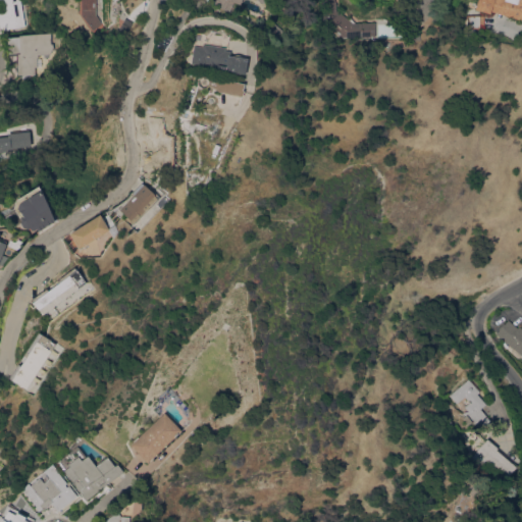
[(19,0),(24,25),(0,31),(0,12),(5,11),(2,0),(19,0)]
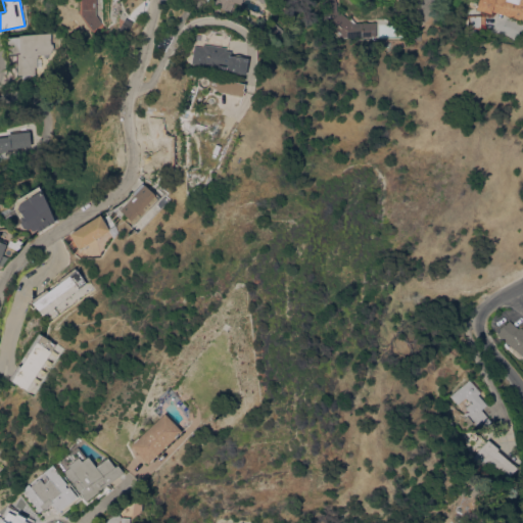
[(80,0),(95,0),(95,14),(101,24),(92,30),(81,14),(80,0)]
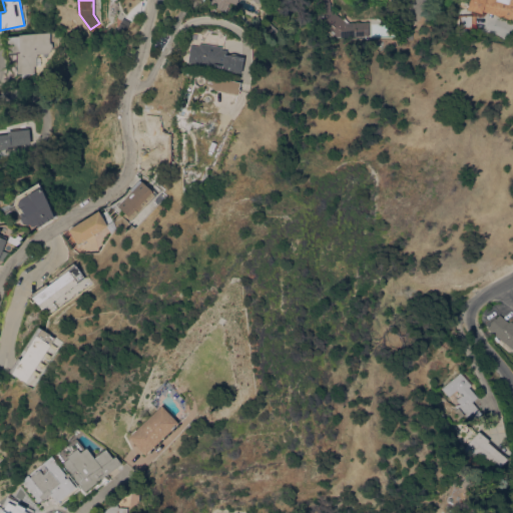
[(233,0),(232,4),(226,2),(222,11),(206,4),(207,0),(233,0)]
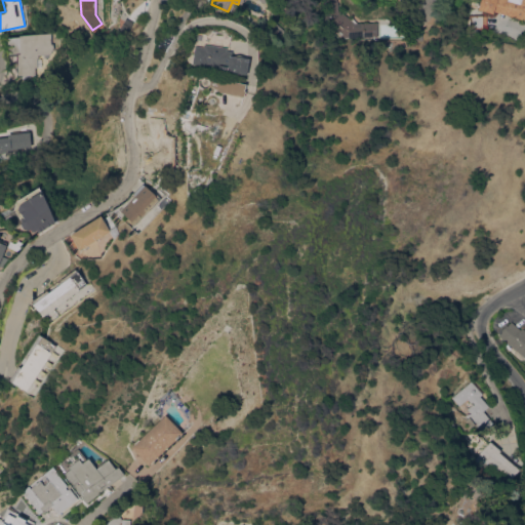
[(349,18),(351,16),(356,22),(356,23),(377,23),(377,37),(344,37),(327,22),(324,0),(336,0),(338,11),(339,10),(349,18)]
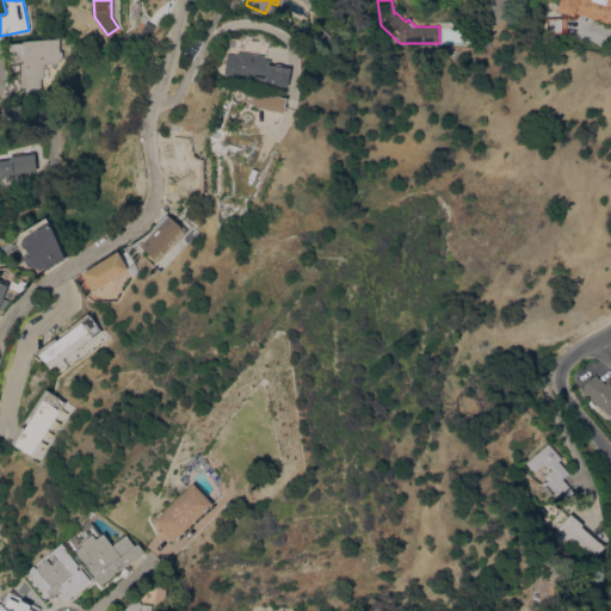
[(610,0),(610,19),(610,24),(572,13),(571,16),(553,11),(555,0),(610,0)]
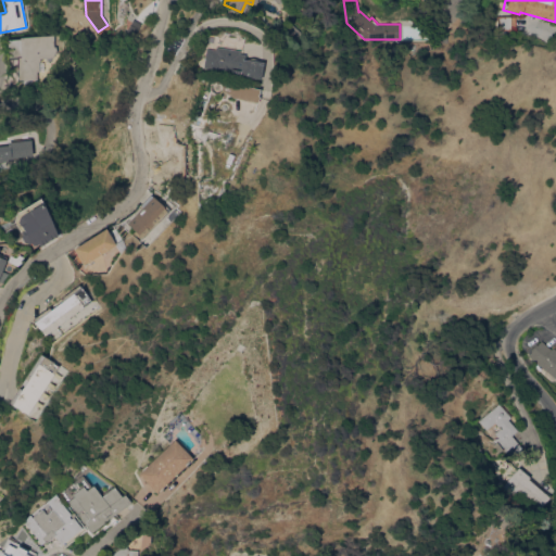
[(513,30),(494,30),(494,16),(513,16),(513,30)]
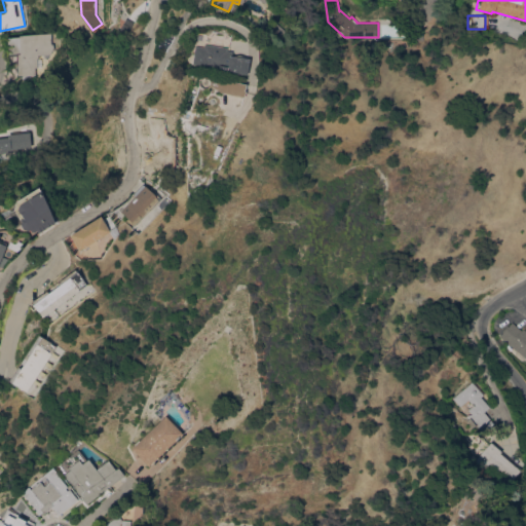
[(124,19),(133,23),(126,35),(118,31),(124,19)]
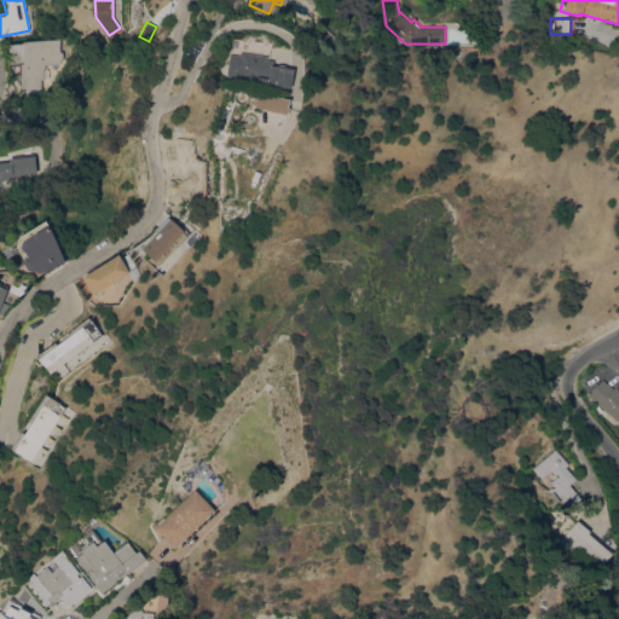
[(333,35),(325,42),(314,33),(320,25),(333,35)]
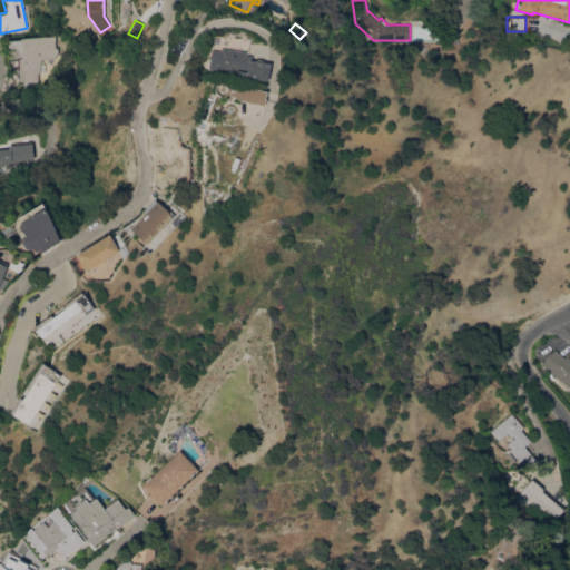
[(55,36),(56,48),(58,47),(58,51),(53,59),(41,60),(41,64),(39,64),(40,74),(38,74),(38,81),(19,82),(18,59),(8,59),(7,40),(20,40),(20,38),(55,36)]
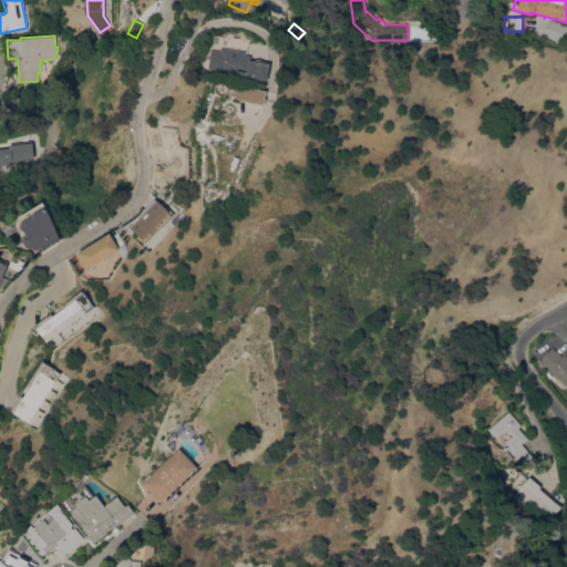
[(232,75),(233,72),(223,70),(222,72),(204,70),(207,50),(216,51),(217,48),(241,51),(241,54),(248,55),(247,61),(266,63),(263,81),(232,75)]
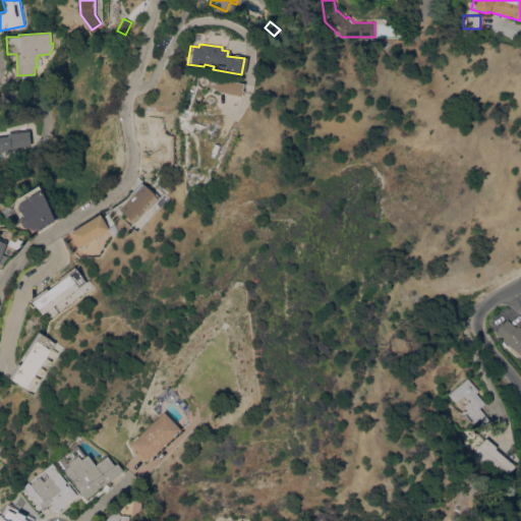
[(241,83),(239,90),(240,91),(239,97),(216,92),(205,85),(204,76),(220,78),(241,83)]
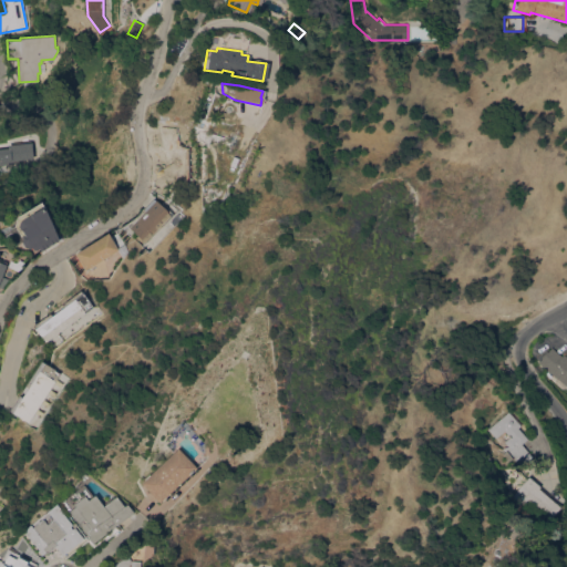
[(228,142),(228,153),(225,153),(227,181),(217,181),(218,184),(200,185),(198,144),(193,144),(192,129),(226,138),(225,142),(228,142)]
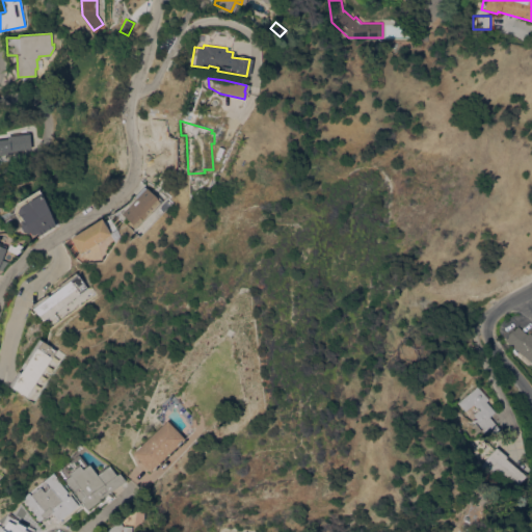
[(0,138),(7,138),(6,136),(29,133),(31,149),(12,151),(14,153),(0,154),(0,138)]
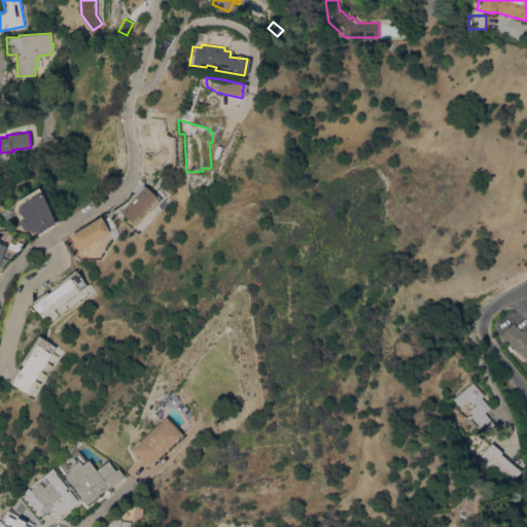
[(144,153),(149,153),(149,152),(152,152),(152,153),(159,154),(157,170),(152,169),(152,172),(148,172),(148,169),(143,169),(144,153)]
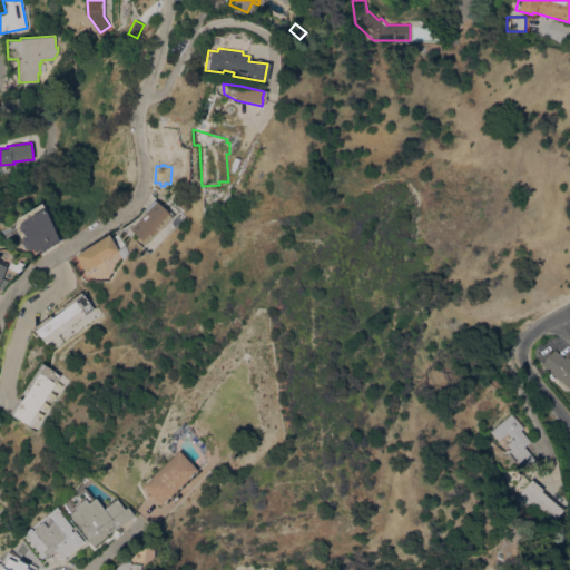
[(144,209),(154,199),(156,202),(157,200),(169,213),(168,213),(172,216),(178,209),(185,216),(168,233),(161,226),(145,244),(130,229),(146,212),(144,209)]
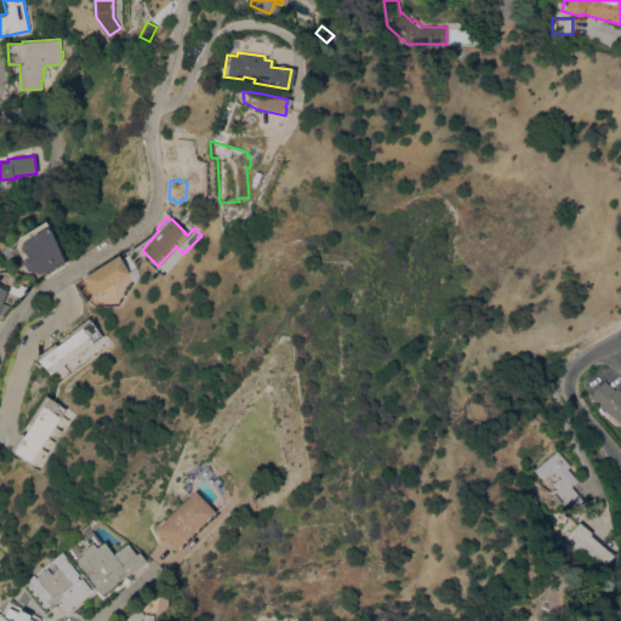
[(18,238),(44,221),(47,226),(63,262),(45,274),(43,271),(36,274),(34,271),(32,272),(15,246),(18,238)]
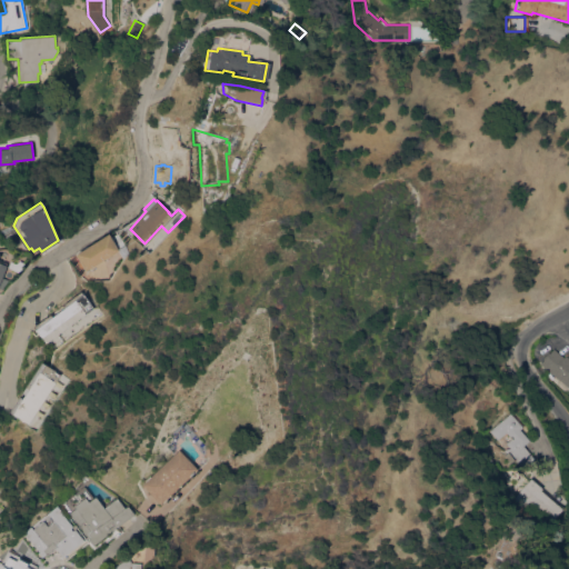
[(108,235),(118,250),(86,271),(82,267),(80,269),(76,262),(79,260),(76,256),(108,235)]
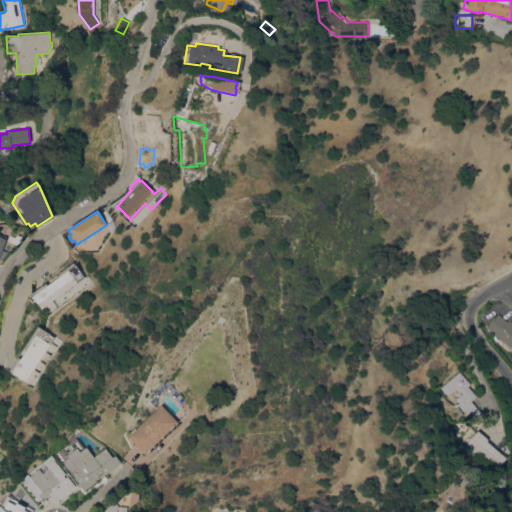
[(41,308),(30,294),(44,283),(46,285),(57,277),(55,274),(72,262),(83,277),(41,308)]
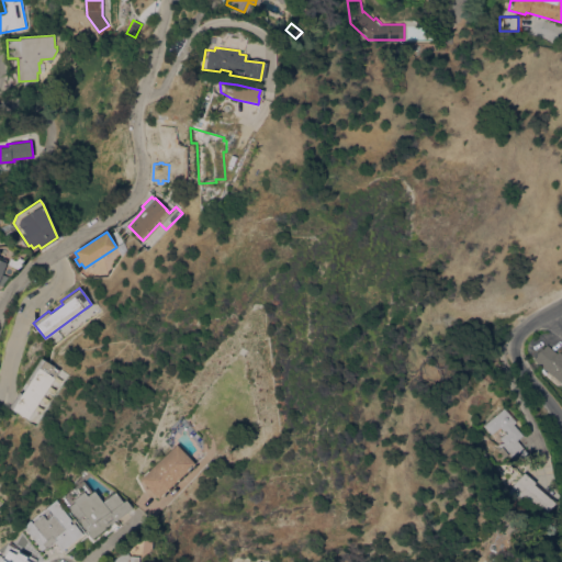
[(561,382),(534,360),(547,345),(557,353),(558,351),(561,353),(561,382)]
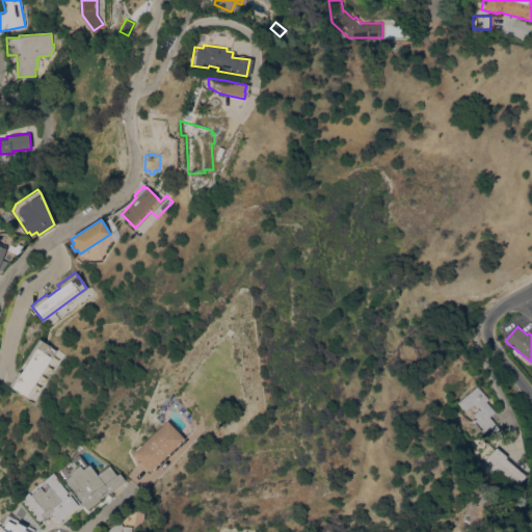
[(25,396),(8,384),(17,371),(20,373),(28,361),(25,358),(37,339),(55,349),(25,396)]
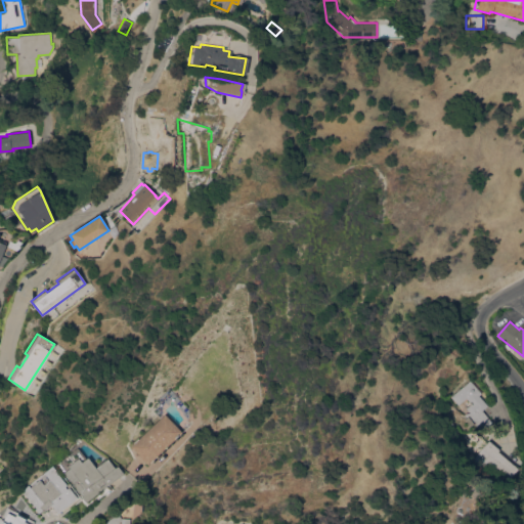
[(470,380),(481,393),(478,395),(487,405),(481,410),(494,426),(478,429),(474,424),(472,424),(463,413),(470,412),(466,408),(471,403),(466,398),(459,404),(451,396),(470,380)]
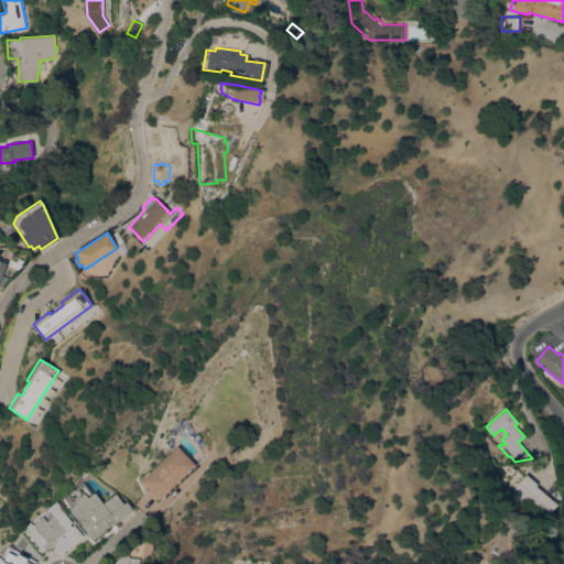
[(191,465),(154,500),(137,481),(142,476),(141,475),(143,472),(144,473),(172,446),(191,465)]
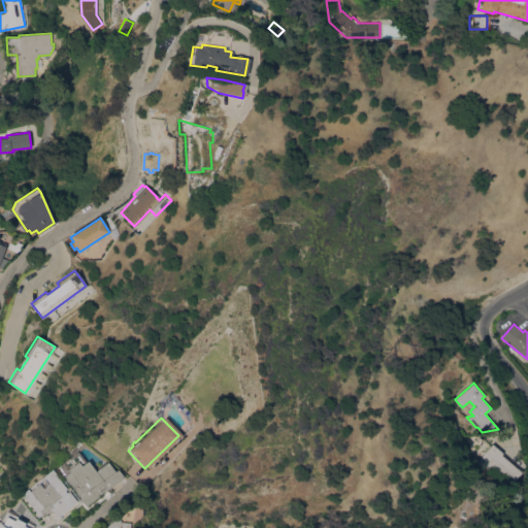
[(502,453),(501,454),(521,472),(510,484),(491,465),(489,467),(487,465),(483,469),(474,462),(492,443),(502,453)]
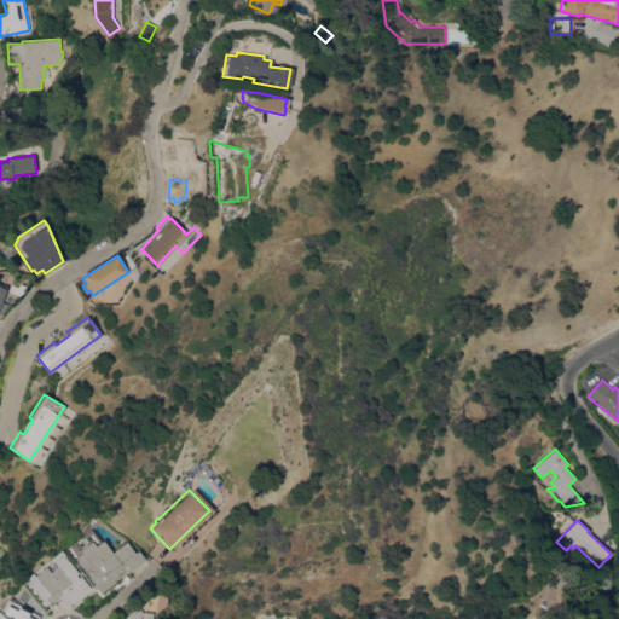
[(97,594),(92,588),(93,586),(70,559),(77,553),(76,550),(88,541),(92,545),(99,539),(109,551),(122,542),(131,553),(134,550),(142,560),(97,594)]
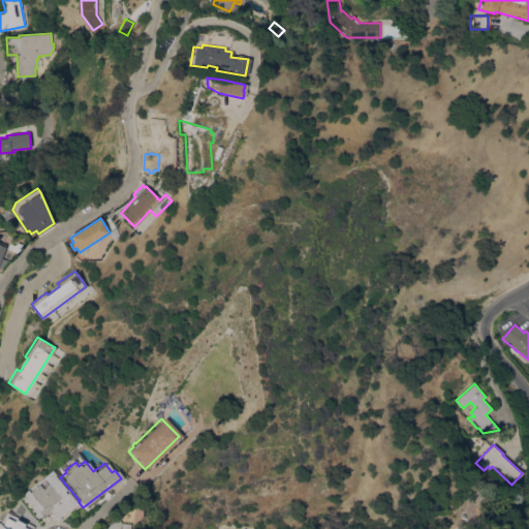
[(40,477),(50,470),(53,475),(52,475),(64,490),(62,491),(64,494),(66,492),(74,502),(55,518),(49,509),(40,517),(39,516),(36,518),(32,514),(33,512),(19,495),(25,490),(27,492),(36,484),(40,489),(45,485),(41,478),(40,477)]
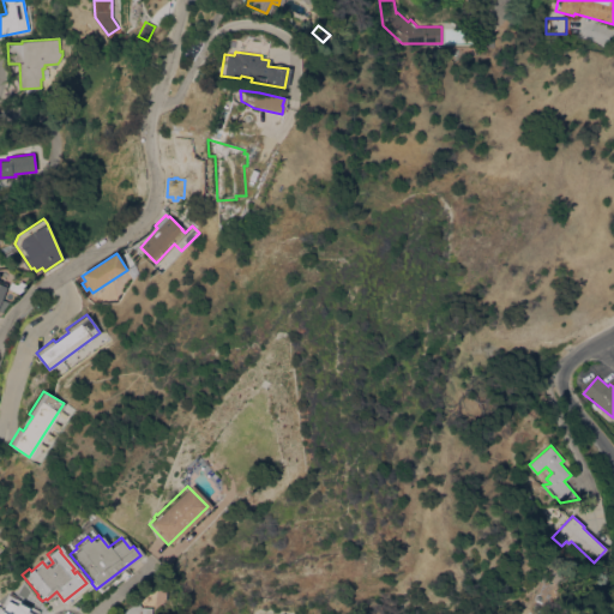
[(524,613),(545,566),(565,576),(548,613),(524,613)]
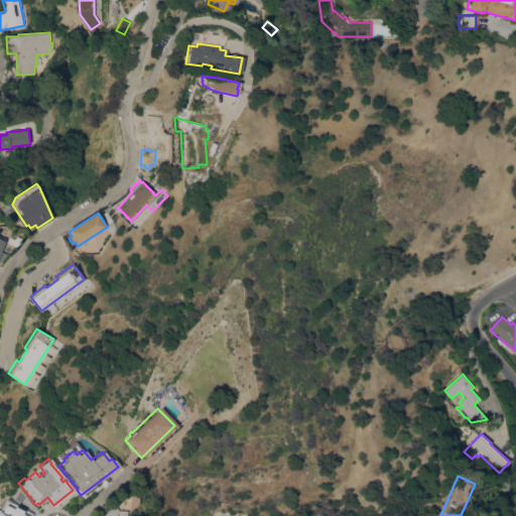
[(26,515),(28,513),(2,501),(0,504),(0,515),(26,515)]
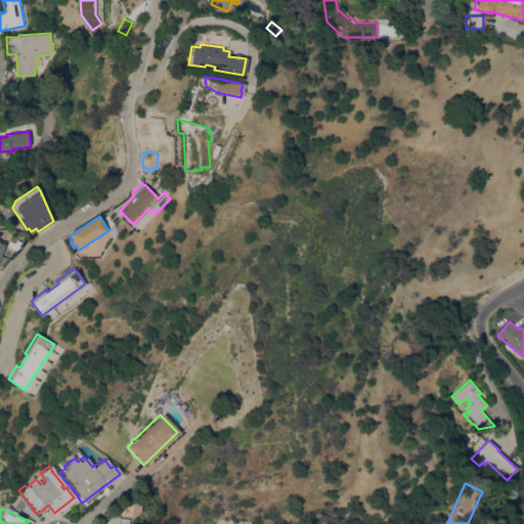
[(126,519),(125,523),(99,523),(114,513),(118,518),(126,519)]
